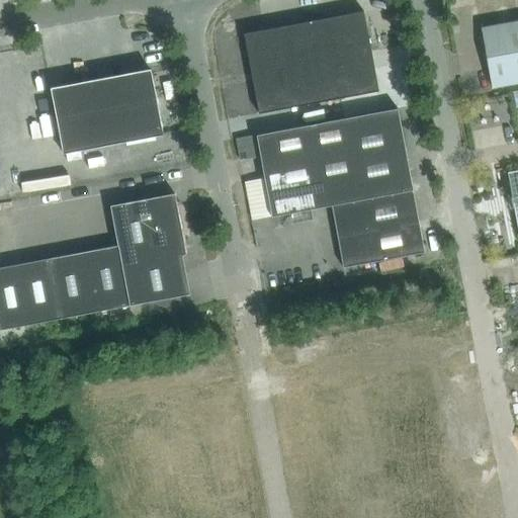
[(324,19),(331,59),(371,52),(364,11),(324,19)]
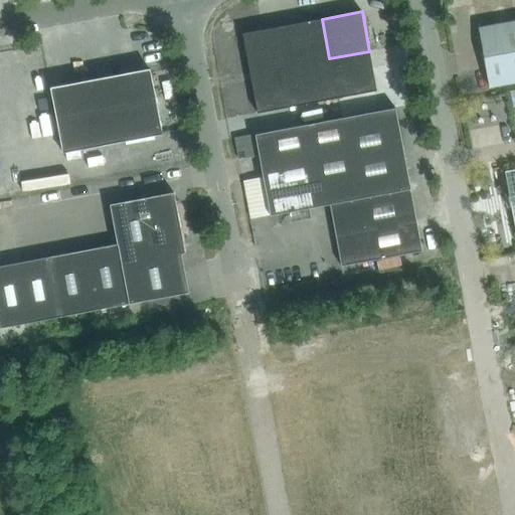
[(337,99),(329,58),(322,19),(283,26),(298,106),(337,99)]
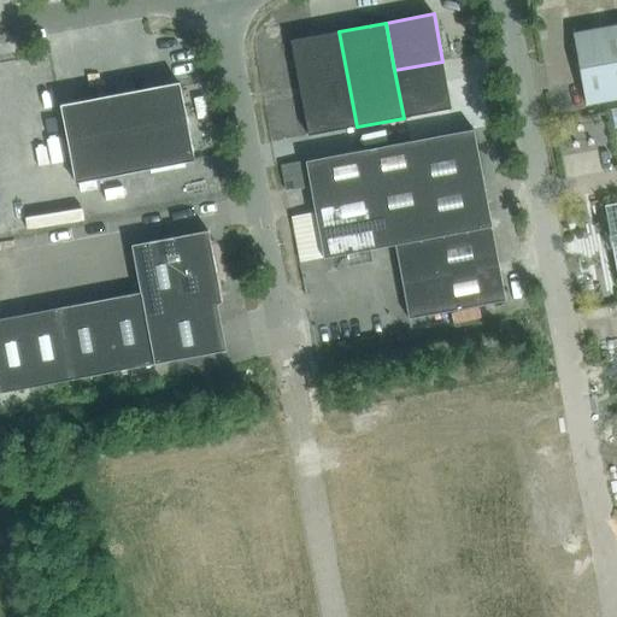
[(587,105),(616,99),(616,24),(574,34),(587,105)]
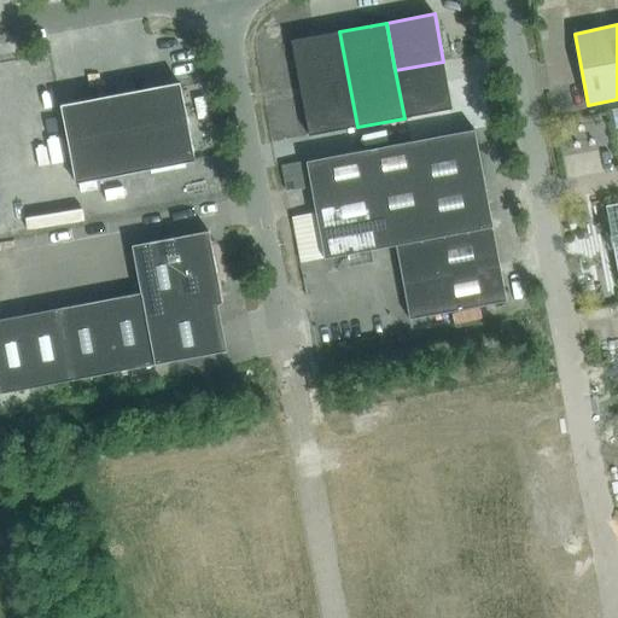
[(309,136),(357,127),(339,31),(291,41),(309,136)]
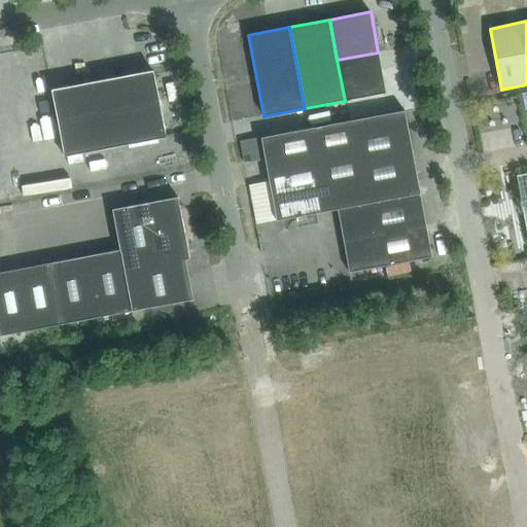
[(378,53),(337,60),(345,101),(386,93),(378,53)]
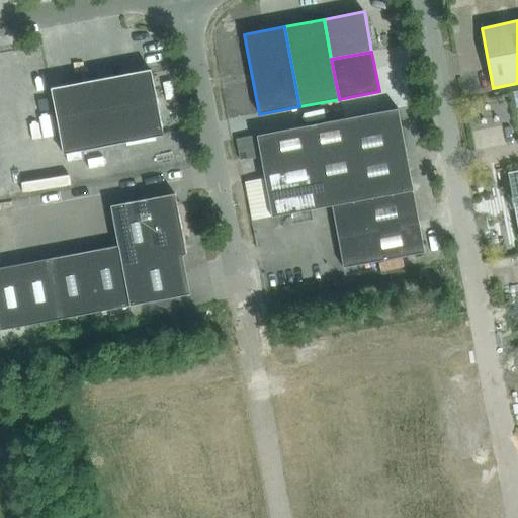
[(163,134),(152,73),(52,92),(63,152),(163,134)]
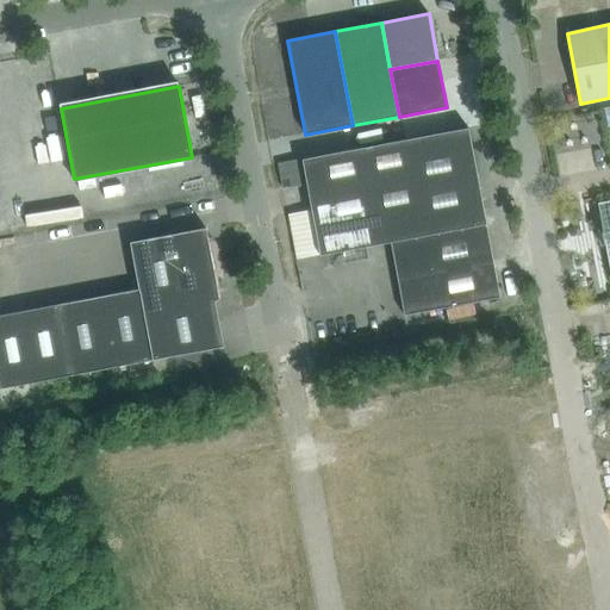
[(397,142),(411,212),(412,212),(418,237),(430,235),(486,225),(487,224),(468,129),(397,142)]
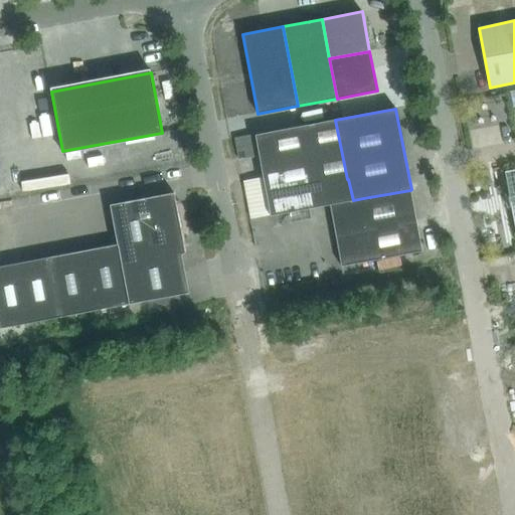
[(348,179),(347,179),(335,120),(255,135),(271,216),(330,205),(335,230),(368,224),(363,198),(353,200),(348,179)]
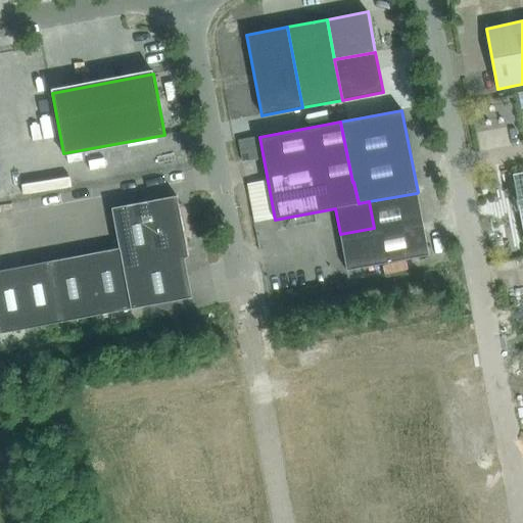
[(522,172),(513,175),(522,231),(522,172)]
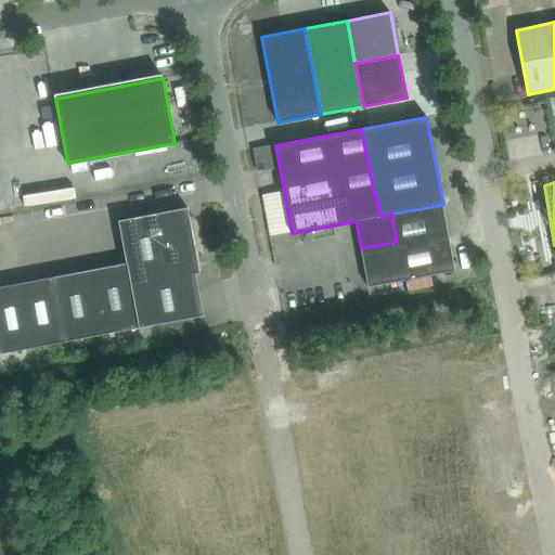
[(397,242),(398,247),(449,237),(442,205),(391,214),(397,242)]
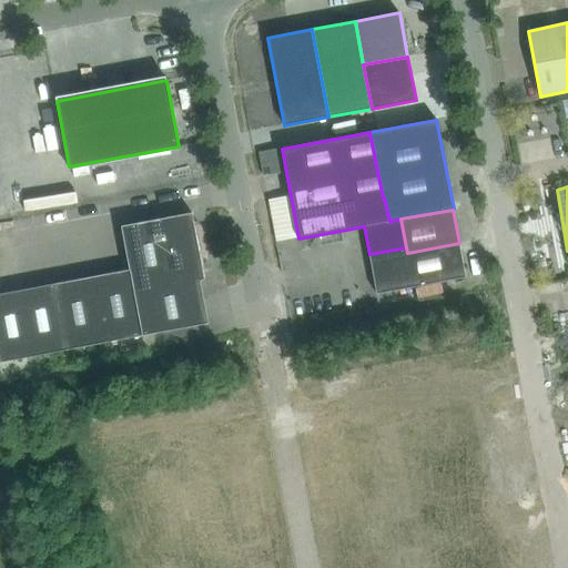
[(209,323),(201,281),(204,280),(192,213),(121,226),(130,270),(0,293),(0,362),(0,363),(209,323)]
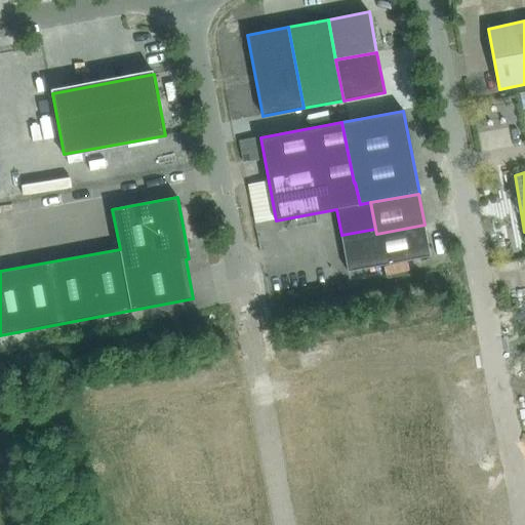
[(425,225),(376,234),(382,266),(431,256),(425,225)]
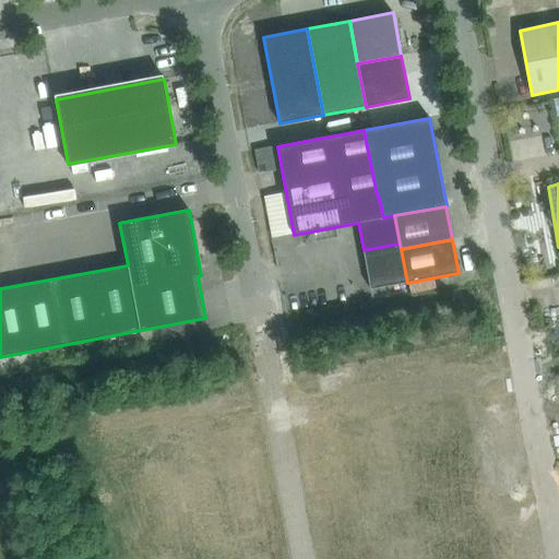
[(407,283),(401,249),(400,244),(364,250),(371,289),(380,287),(405,283),(407,283)]
